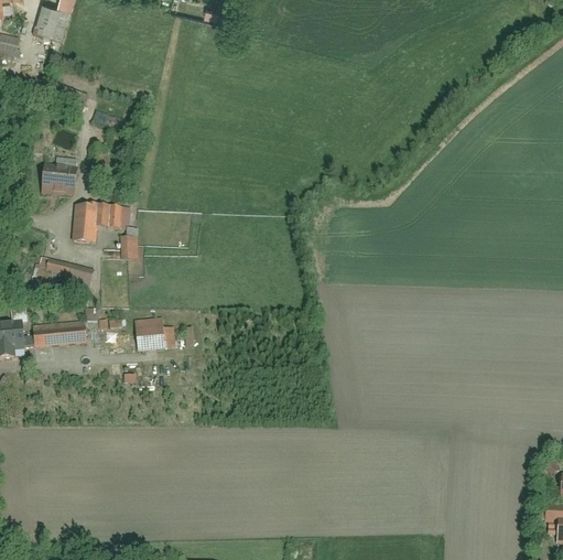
[(68,8),(41,1),(32,35),(61,43),(68,8)]
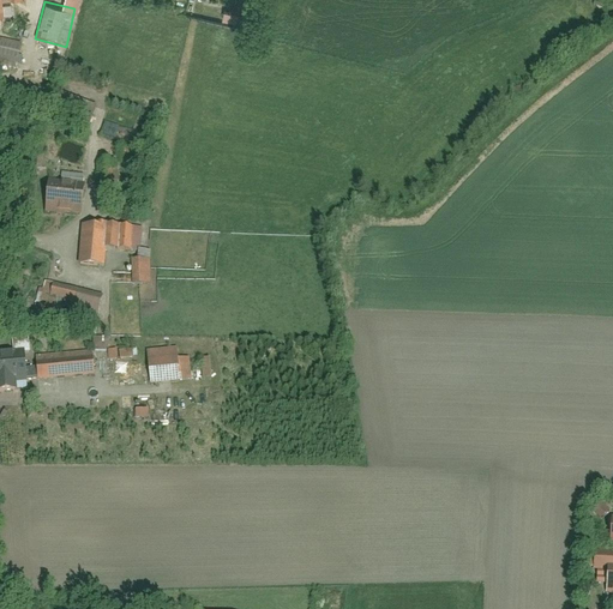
[(20,38),(0,34),(0,61),(14,65),(20,38)]
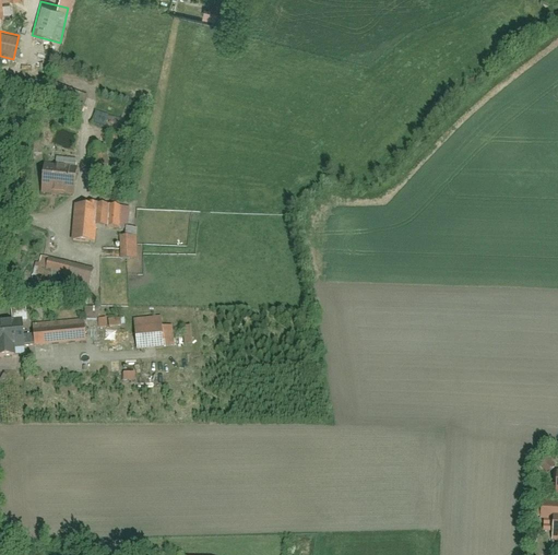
[(93,107),(90,119),(103,122),(106,111),(93,107)]
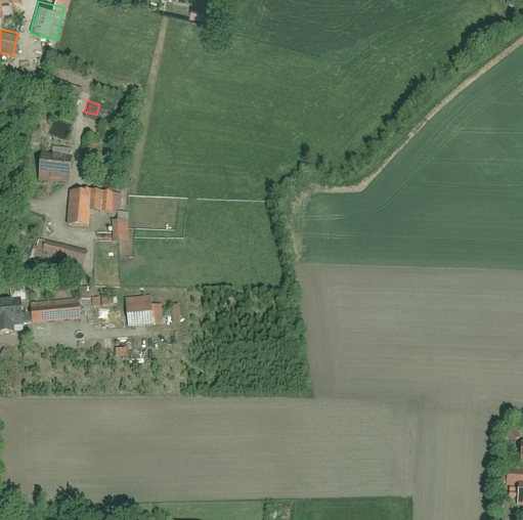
[(72,154),(40,150),(37,177),(69,180),(72,154)]
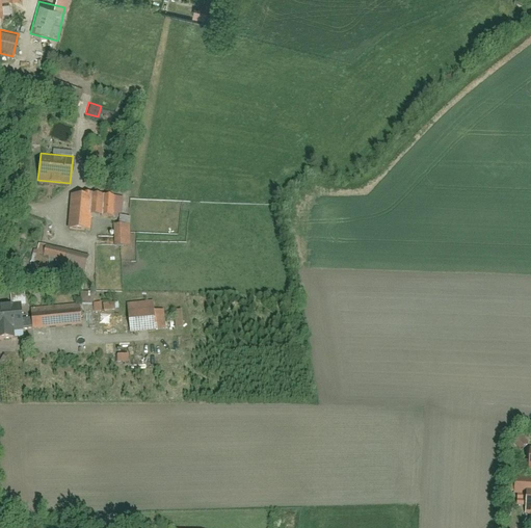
[(83,192),(69,191),(65,226),(90,228),(91,212),(121,215),(123,193),(84,189),(83,192)]
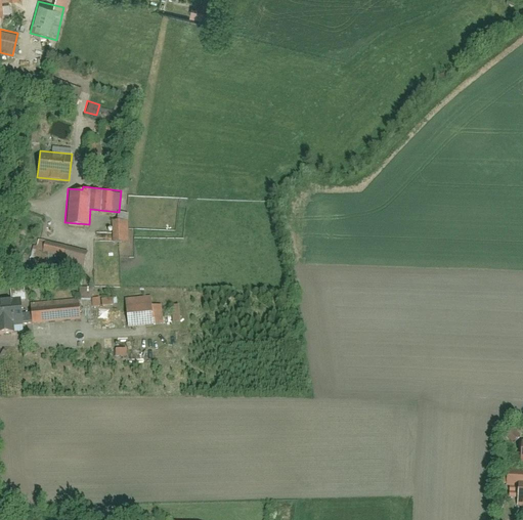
[(127,218),(111,218),(112,240),(128,240),(127,218)]
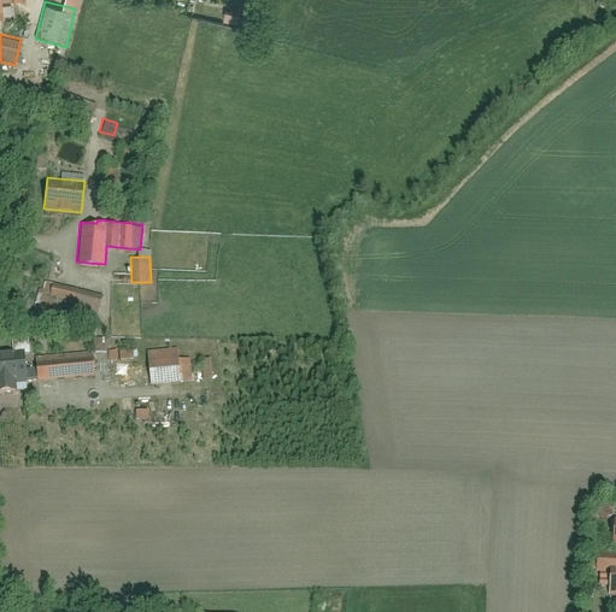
[(103,293),(44,278),(42,286),(37,286),(34,300),(40,301),(37,312),(53,316),(58,296),(74,300),(72,306),(98,311),(103,293)]
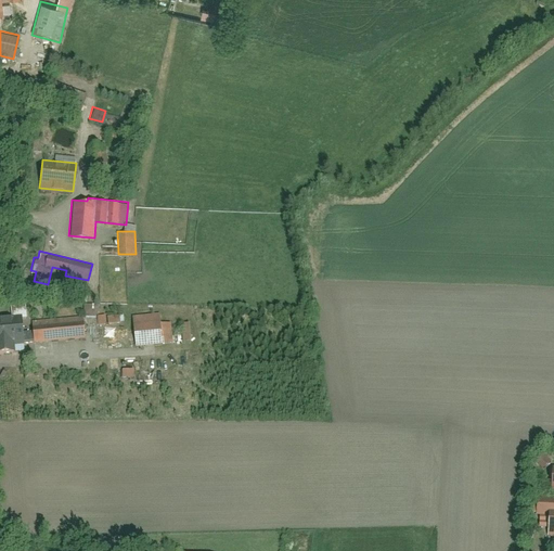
[(81,302),(81,314),(95,314),(95,302),(81,302)]
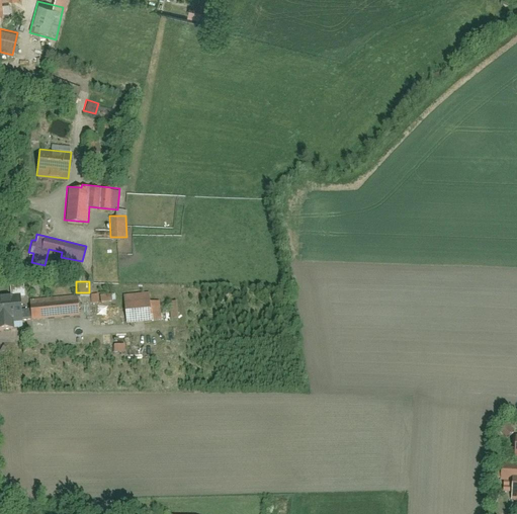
[(147,286),(121,290),(126,323),(152,320),(147,286)]
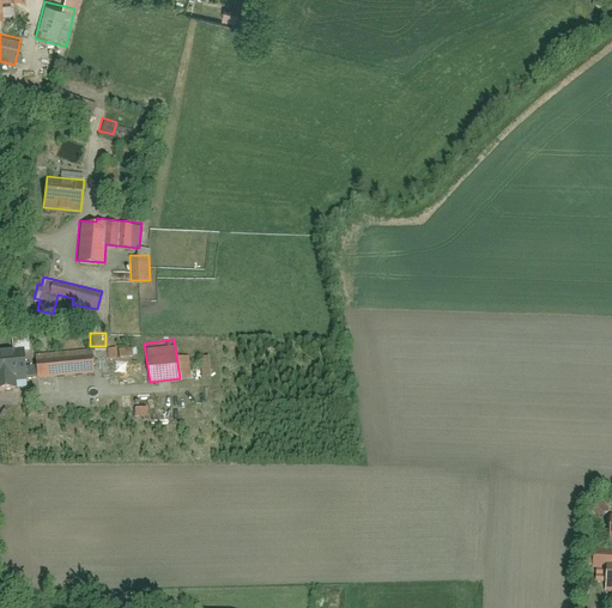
[(115,354),(116,345),(107,344),(105,353),(115,354)]
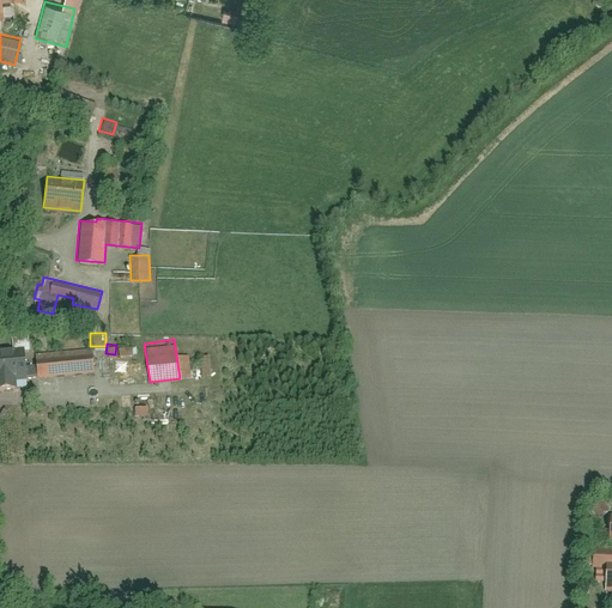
[(91,346),(34,351),(36,375),(94,370),(91,346)]
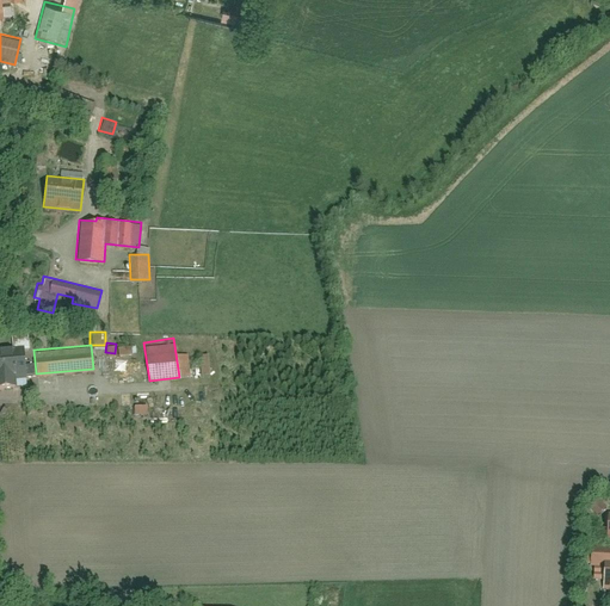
[(23,346),(0,348),(0,385),(13,385),(12,377),(25,376),(23,346)]
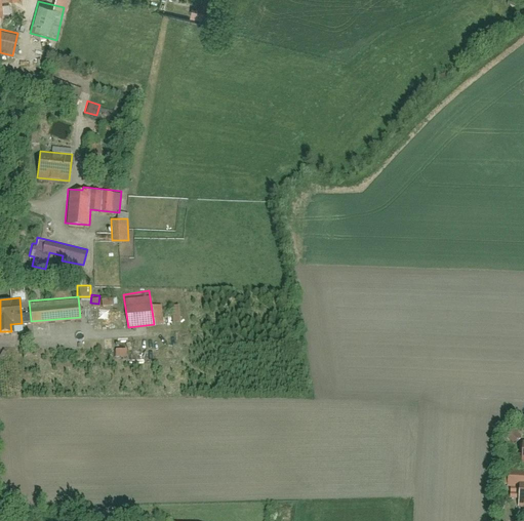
[(177,319),(176,305),(161,306),(162,320),(177,319)]
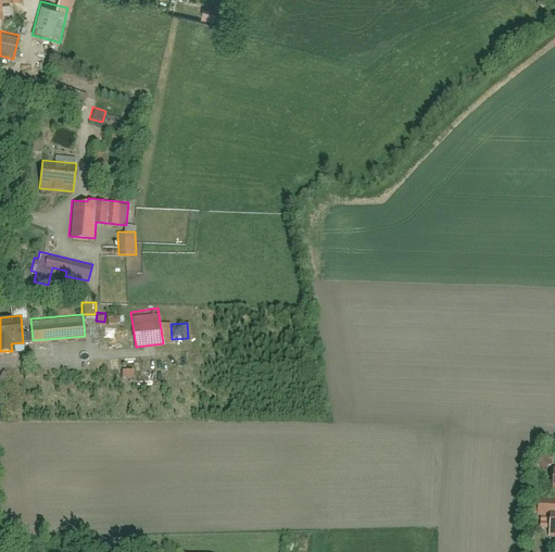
[(545,465),(553,458),(544,449),(537,456),(545,465)]
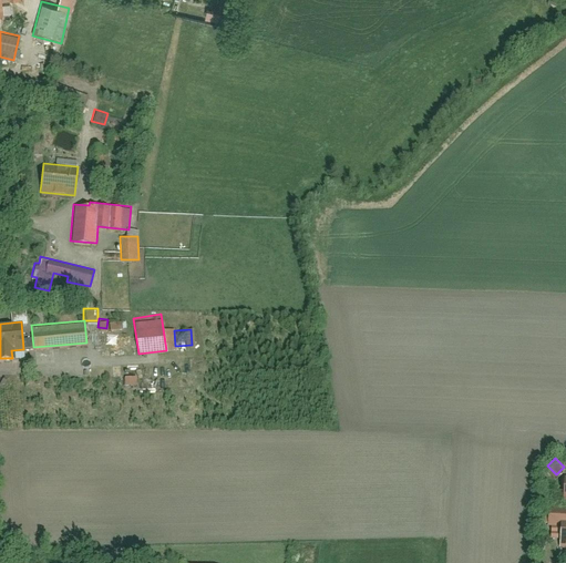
[(562,515),(565,515),(565,504),(549,504),(548,522),(562,522),(562,515)]
